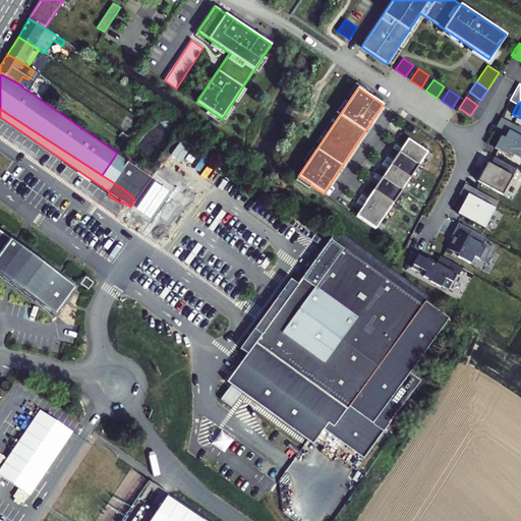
[(505,136),(512,122),(501,116),(496,125),(504,129),(501,135),(505,136)]
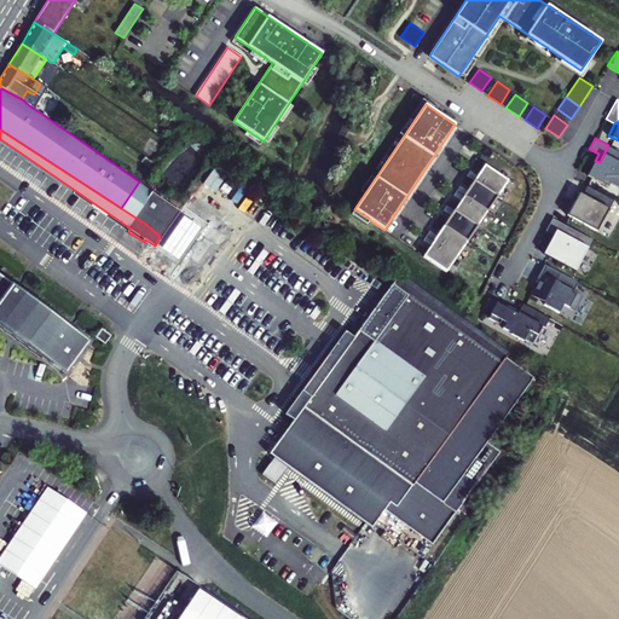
[(600,162),(595,161),(588,174),(608,186),(609,183),(618,187),(618,150),(608,145),(600,162)]
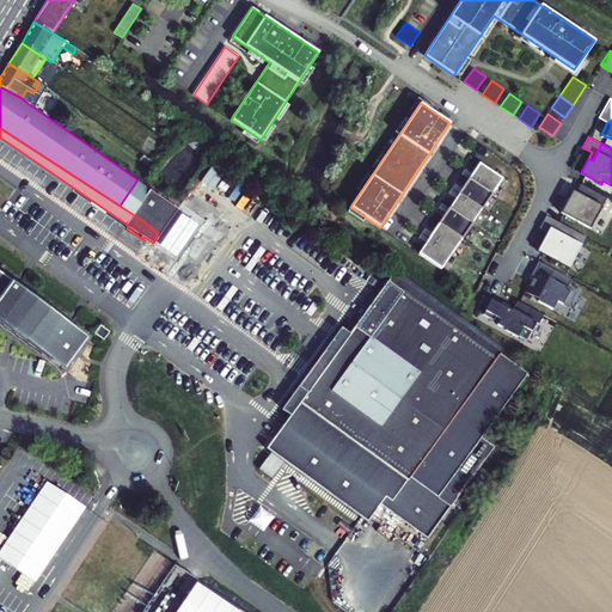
[(127,230),(129,226),(14,147),(12,150),(127,230)]
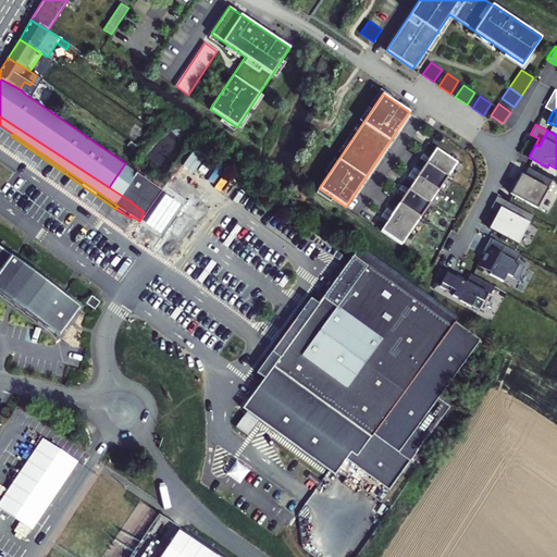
[(137,146),(130,141),(127,146),(134,150),(137,146)]
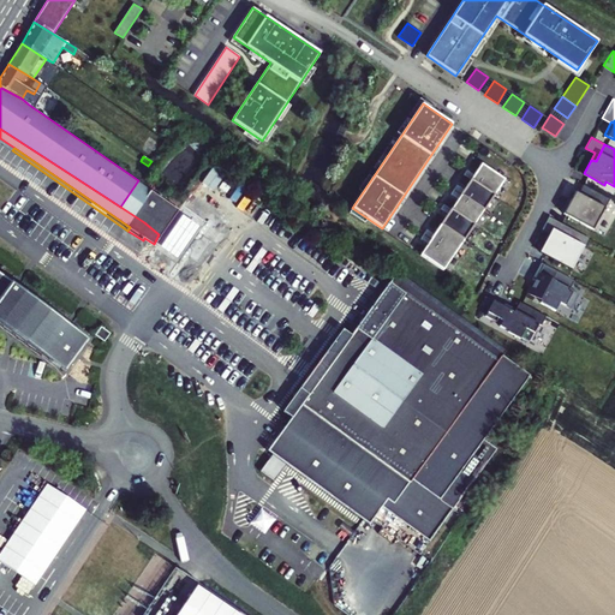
[(422,254),(445,269),(505,179),(482,163),(475,174),(467,169),(464,174),(471,179),(465,189),(457,184),(451,193),(458,198),(452,208),(443,203),(441,208),(448,213),(435,233),(427,228),(421,238),(429,243),(422,254)]
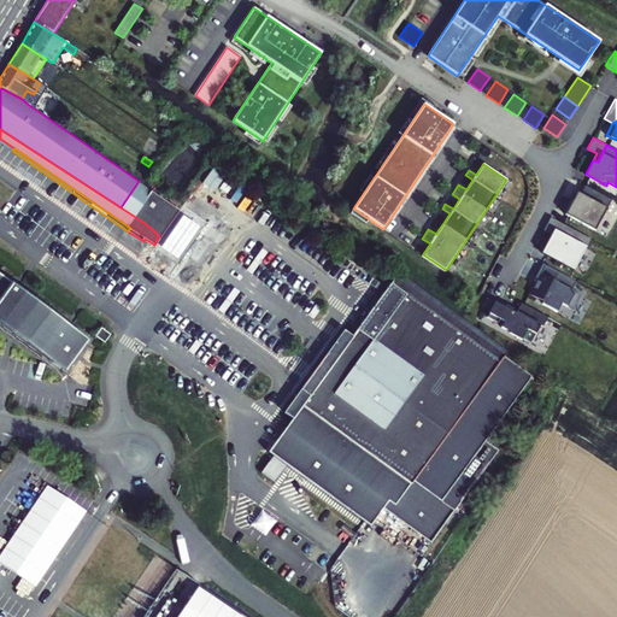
[(162,238),(181,210),(139,181),(121,207),(145,223),(159,235),(162,238)]
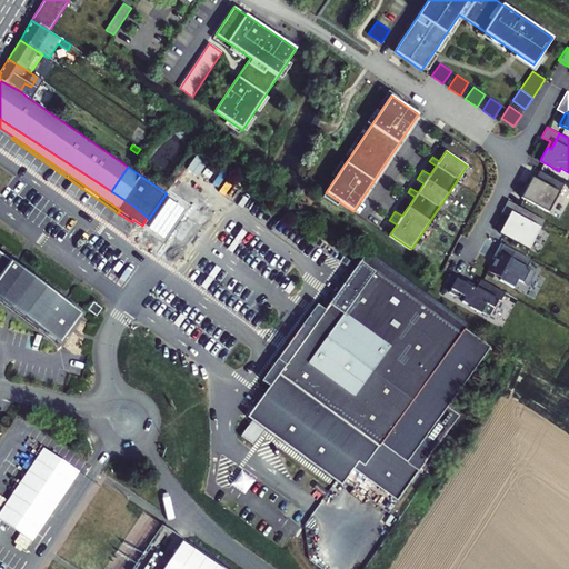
[(565,181),(540,168),(536,176),(533,175),(522,196),(549,210),(565,181)]
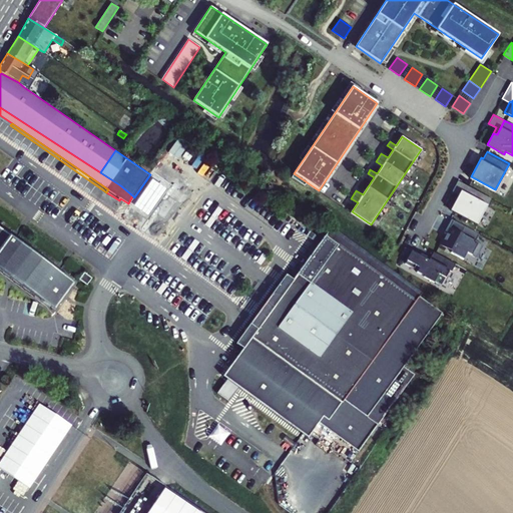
[(150,175),(135,197),(130,203),(146,214),(166,185),(150,175)]
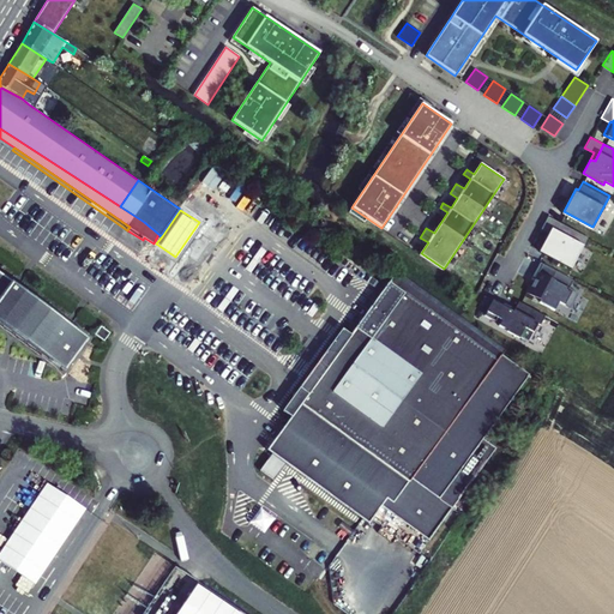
[(548,215),(540,230),(548,235),(552,227),(558,230),(561,222),(548,215)]
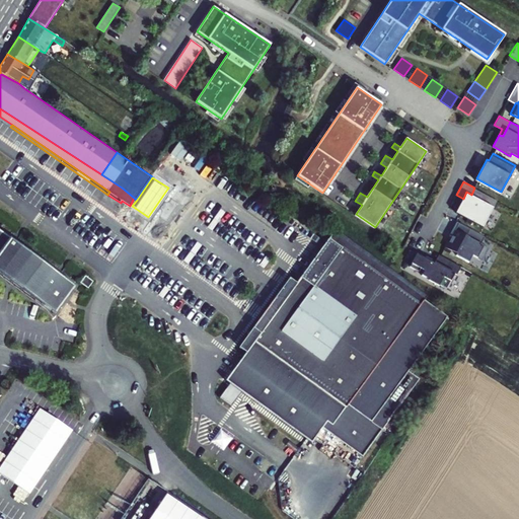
[(483,226),(497,200),(474,188),(471,195),(466,192),(463,199),(456,212),(483,226)]
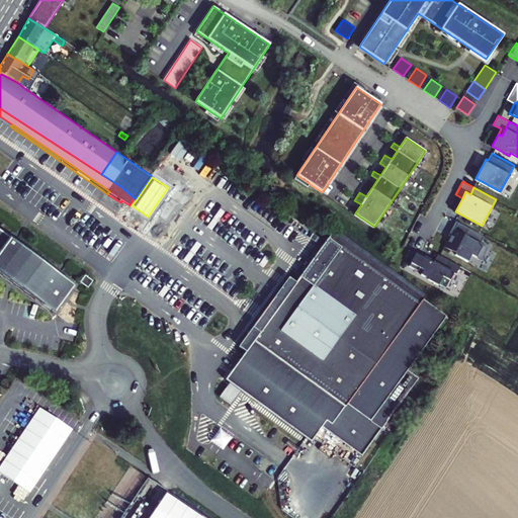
[(222,209),(214,219),(220,223),(227,213),(222,209)]
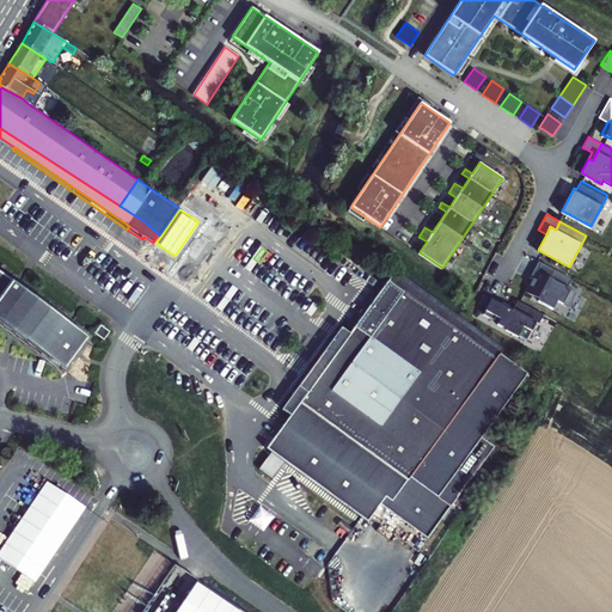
[(571,279),(539,261),(531,276),(533,277),(531,283),(530,283),(525,291),(539,298),(538,300),(554,308),(557,300),(569,306),(577,292),(568,286),(571,279)]
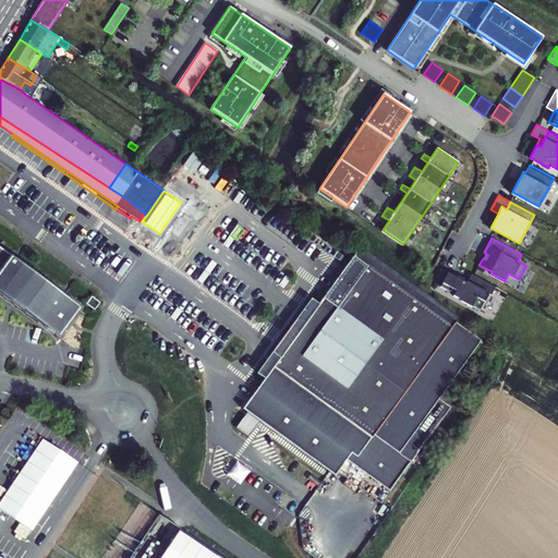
[(261,370),(268,375),(246,405),(338,473),(354,451),(397,482),(453,405),(441,397),(484,339),(459,320),(461,317),(363,245),(323,301),(315,295),(281,342),(261,370)]
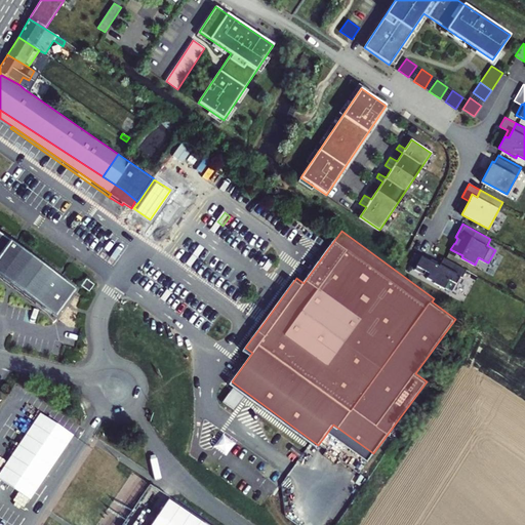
[(0,274),(45,308),(58,317),(78,288),(0,232),(0,274)]
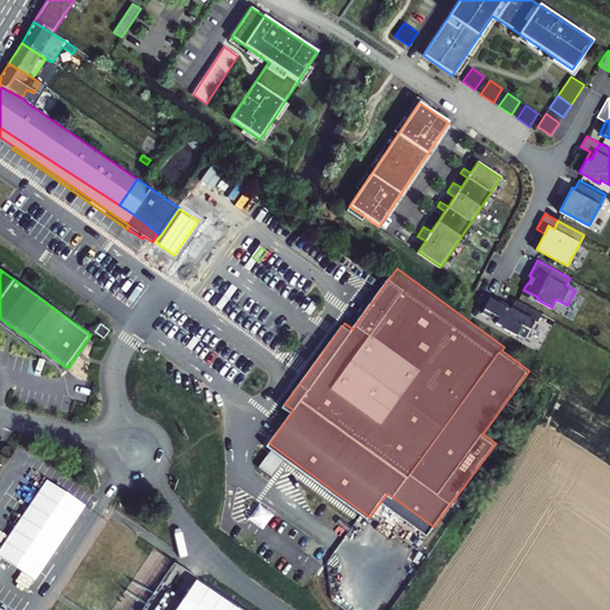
[(490,297),(481,311),(487,315),(490,311),(495,313),(491,319),(499,324),(499,325),(516,335),(517,334),(526,337),(535,319),(537,321),(542,312),(516,298),(511,306),(511,305),(510,307),(500,303),(502,300),(500,300),(493,297),(493,298),(490,297)]
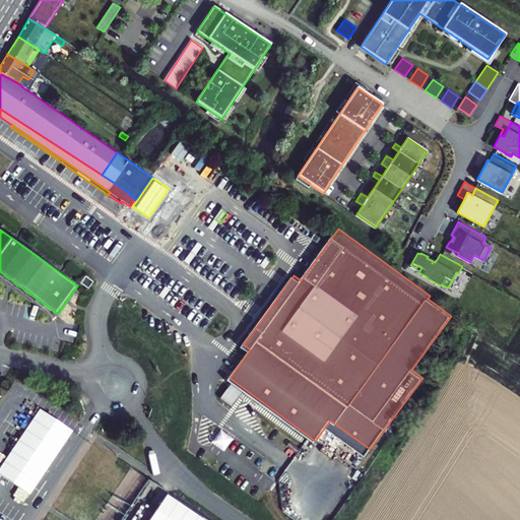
[(267,256),(260,265),(265,269),(272,260),(267,256)]
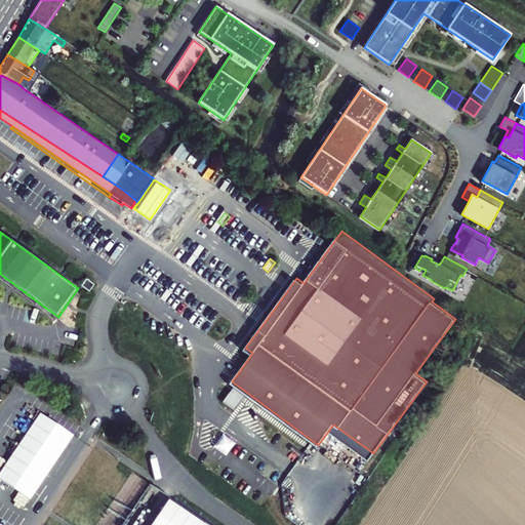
[(214,270),(207,279),(212,283),(219,274),(214,270)]
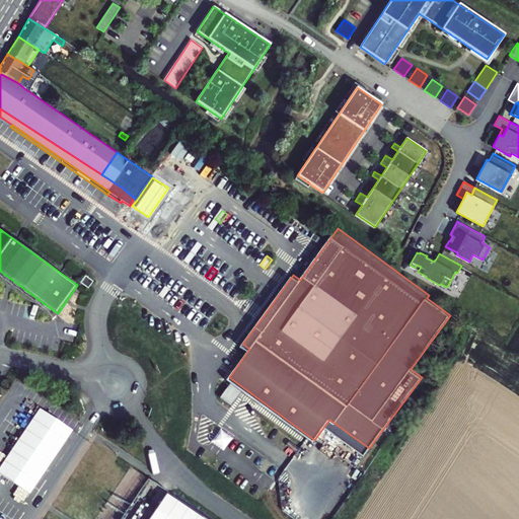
[(0,276),(43,307),(45,304),(0,271),(0,276)]
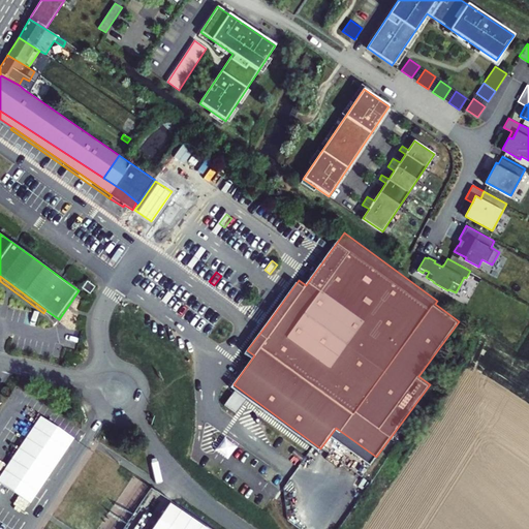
[(89,280),(84,287),(92,293),(97,286),(89,280)]
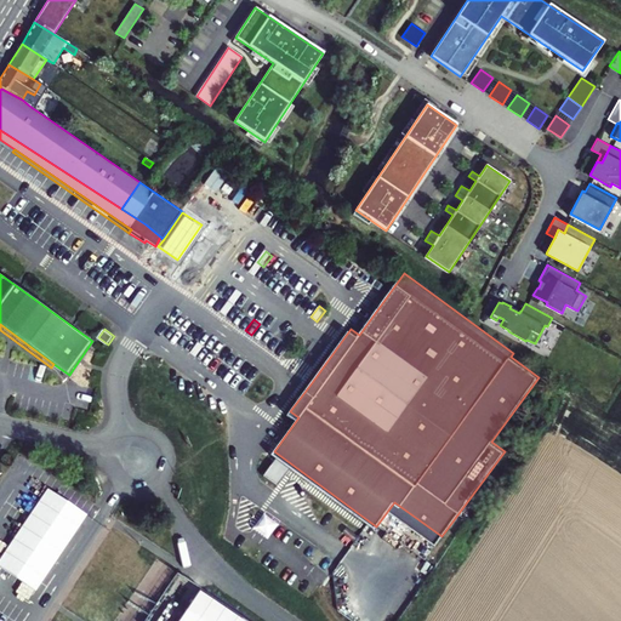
[(205,331),(198,342),(204,347),(211,336),(205,331)]
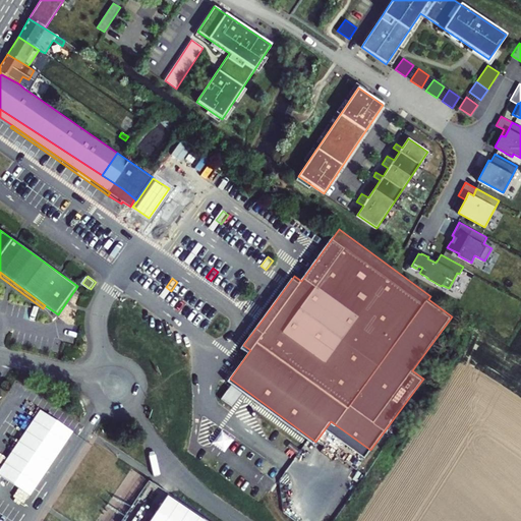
[(247,398),(234,388),(225,401),(238,410),(247,398)]
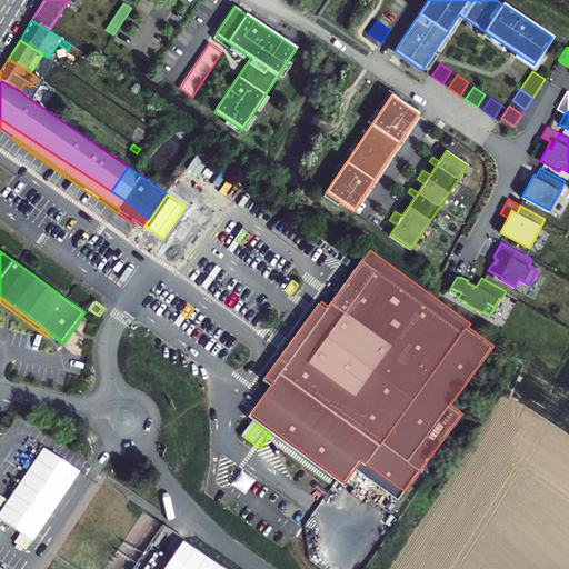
[(405,491),(361,460),(357,467),(400,498),(405,491)]
